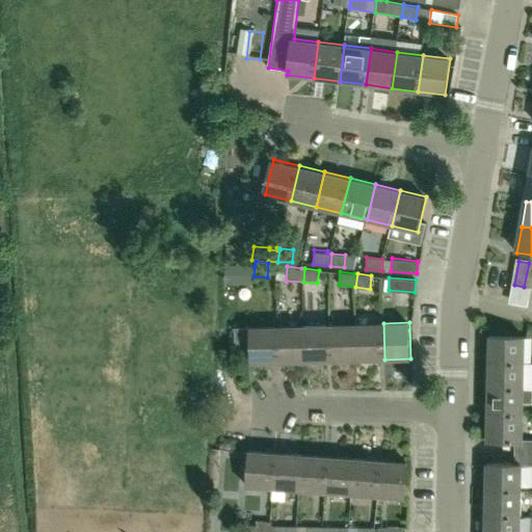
[(383,323),(356,324),(357,361),(384,360),(383,323)]
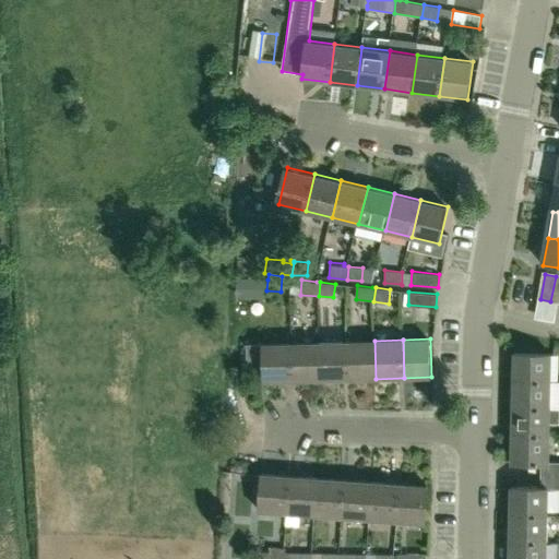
[(348,379),(347,341),(320,342),(321,380),(348,379)]
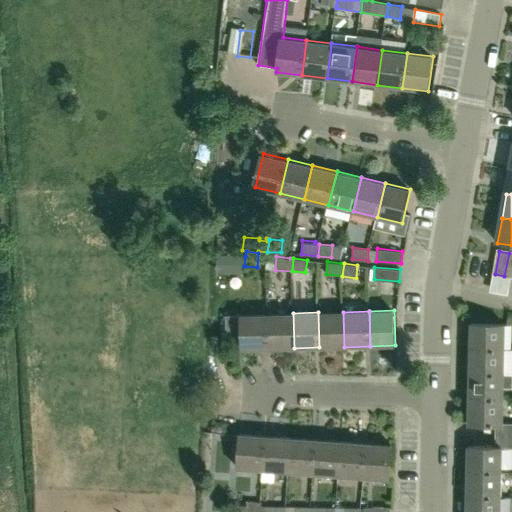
[(343,312),(318,312),(319,347),(344,347),(343,312)]
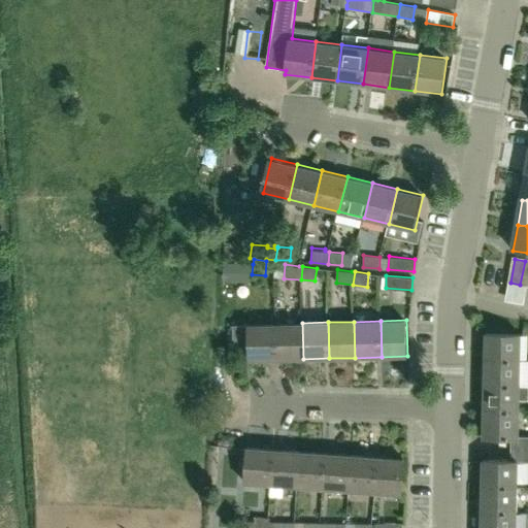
[(303,359),(302,323),(276,324),(277,360),(303,359)]
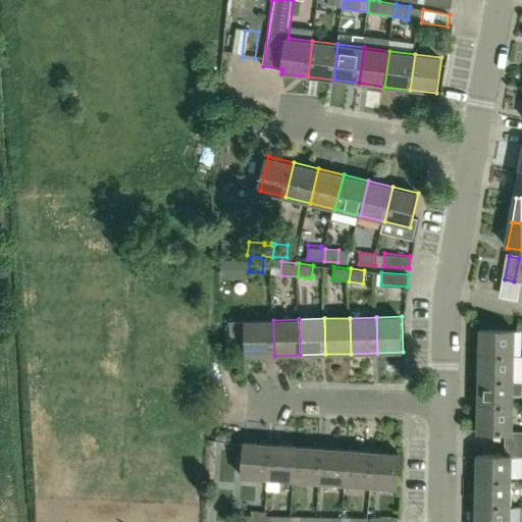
[(273,320),(247,320),(235,321),(236,337),(248,336),(248,357),(274,356),(273,320)]
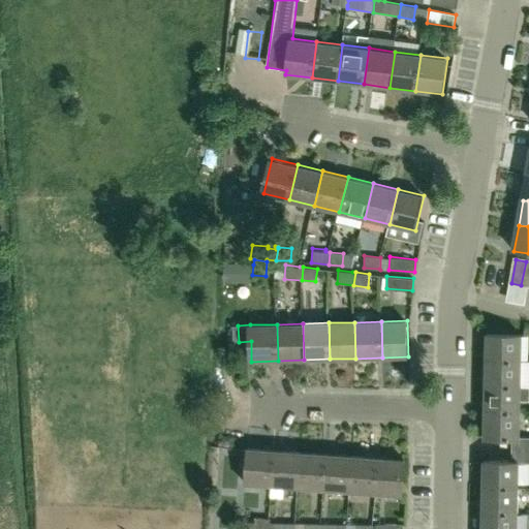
[(486,335),(486,361),(521,362),(521,335),(486,335)]
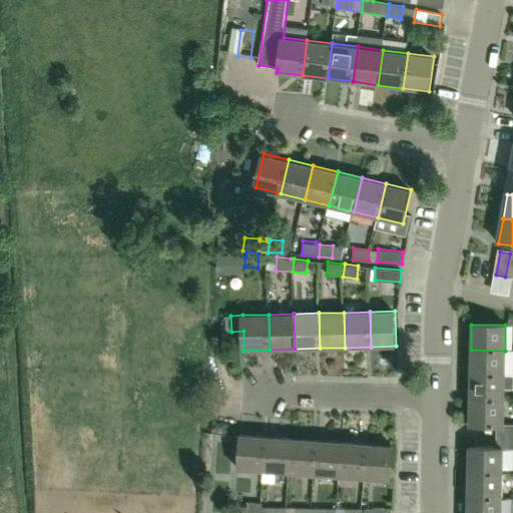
[(471,350),(470,374),(504,375),(505,351),(471,350)]
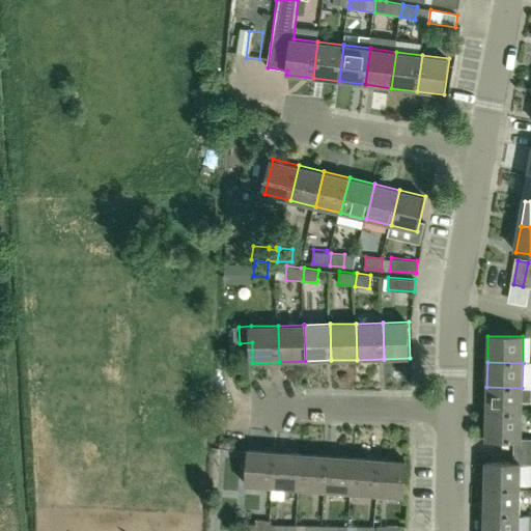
[(486,387),(486,413),(521,414),(522,401),(530,402),(530,388),(522,388),(486,387)]
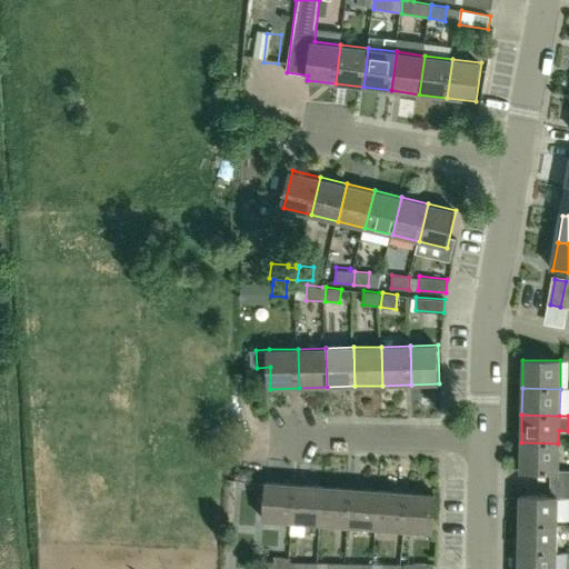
[(521,442),(520,470),(550,471),(558,471),(558,470),(558,443),(521,442)]
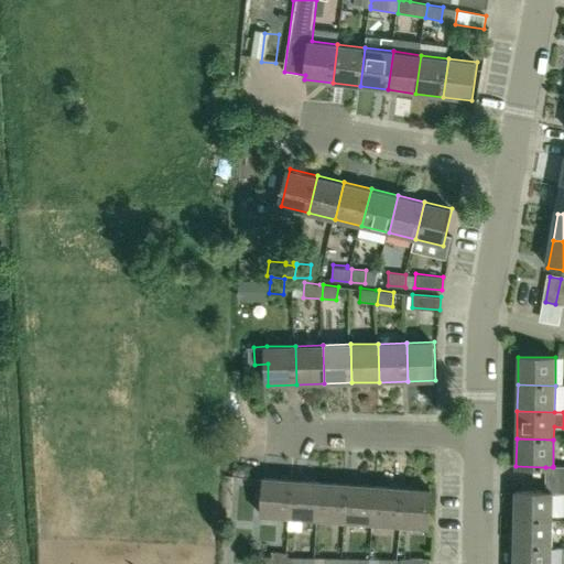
[(263,478),(260,516),(289,518),(292,480),(263,478)]
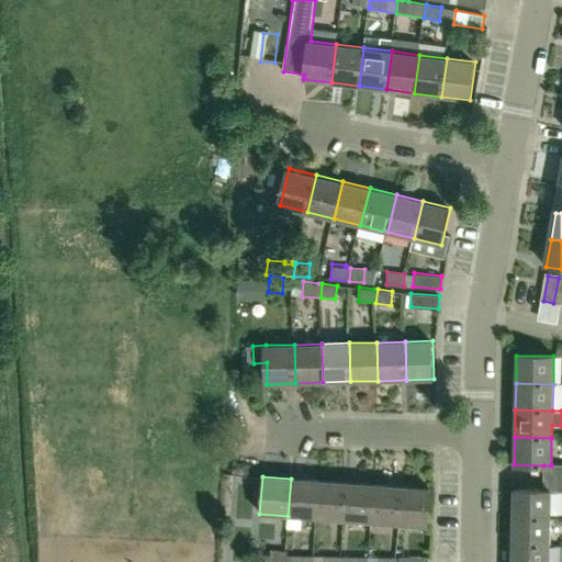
[(291,479),(288,516),(289,516),(300,517),(315,518),(318,480),(291,479)]
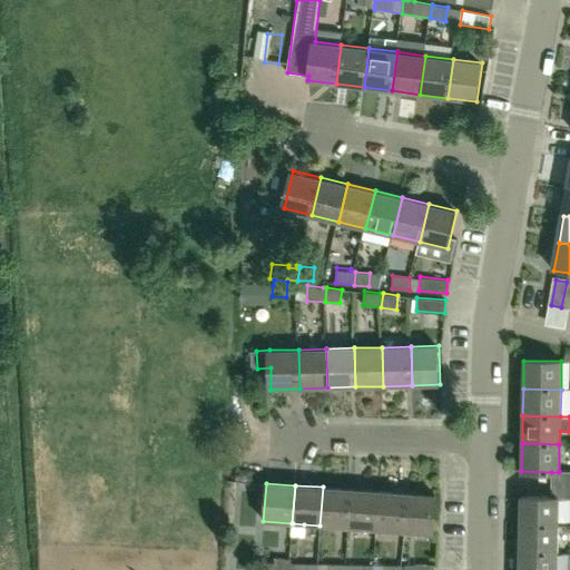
[(323,487),(320,526),(347,527),(351,489),(323,487)]
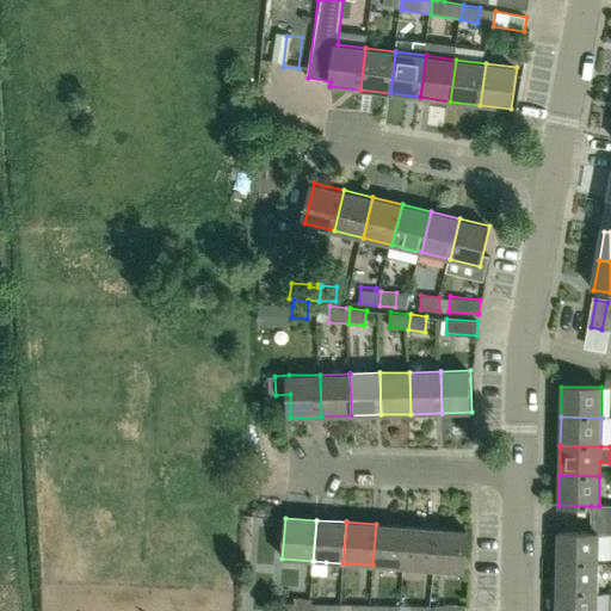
[(376,524),(372,565),(403,567),(406,526),(376,524)]
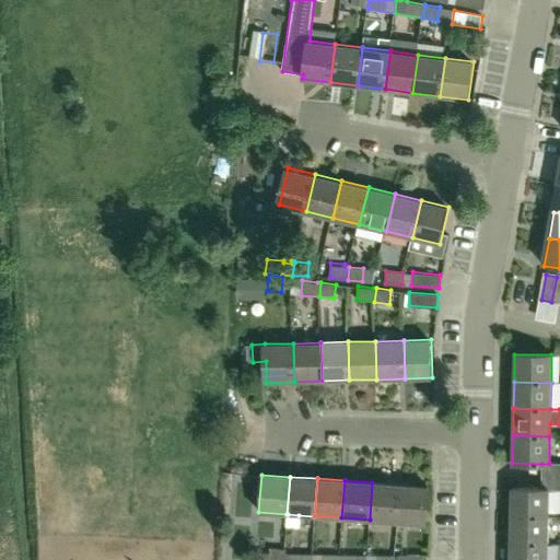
[(372,482),(370,520),(397,522),(399,485),(372,482)]
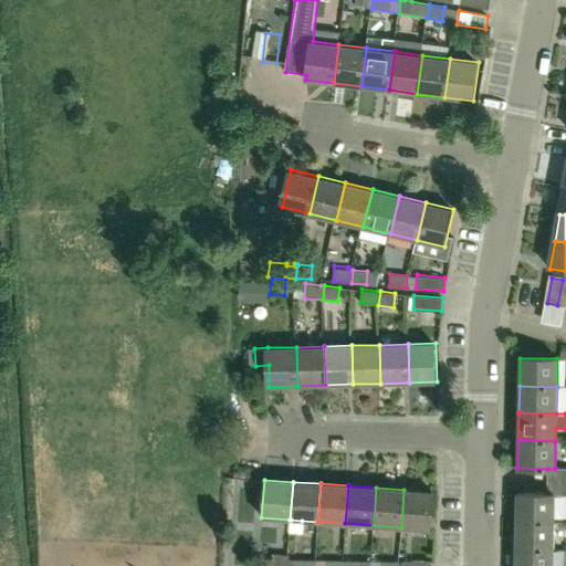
[(404,490),(401,527),(429,530),(430,515),(432,492),(404,490)]
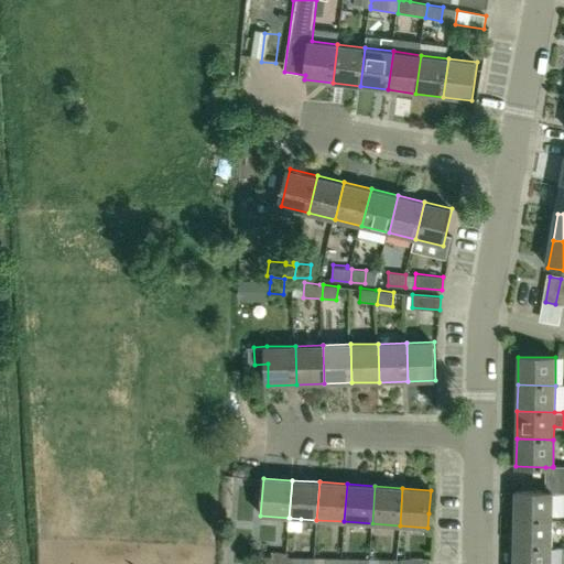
[(514,491),(514,520),(552,520),(552,494),(552,492),(544,492),(514,491)]
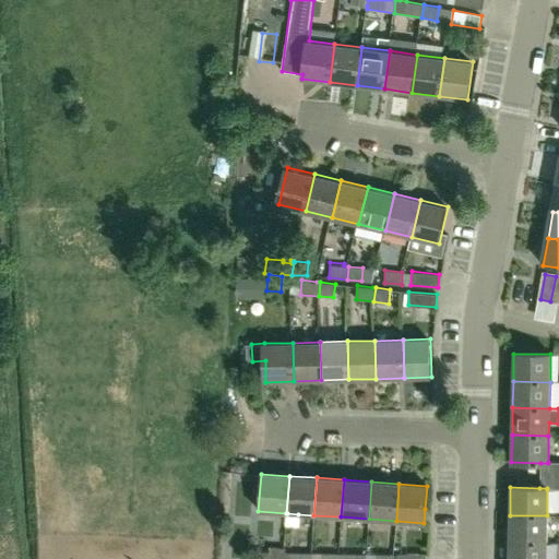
[(510,515),(509,542),(546,543),(547,515),(510,515)]
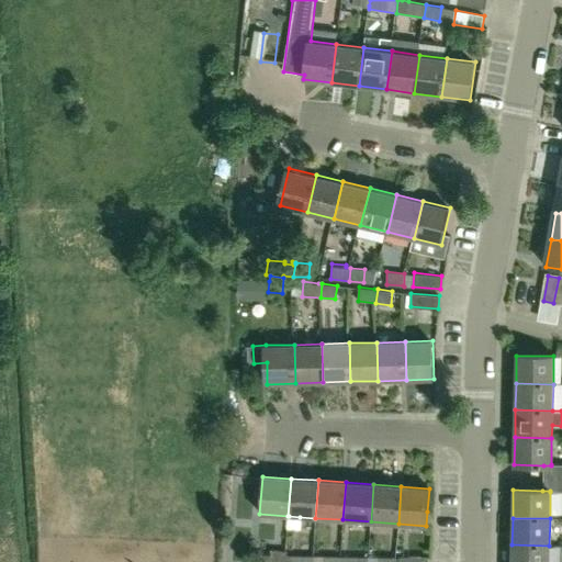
[(512,544),(510,561),(548,561),(549,546),(512,544)]
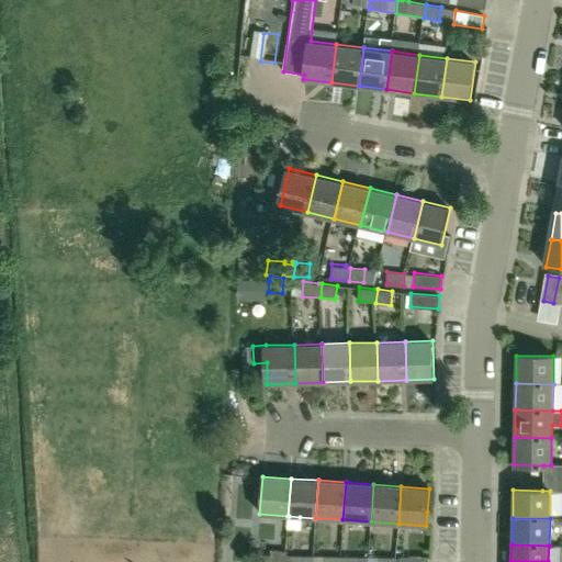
[(271,555),(270,561),(284,561),(284,557),(284,551),(271,551),(271,555)]
